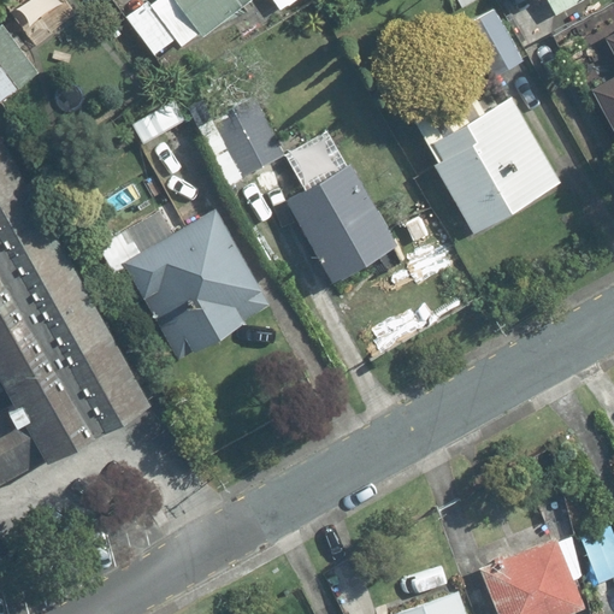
[(202,35),(248,0),(270,0),(279,12),(296,0),(157,0),(149,6),(145,0),(124,16),(154,55),(176,40),(179,46),(200,31),(202,35)]
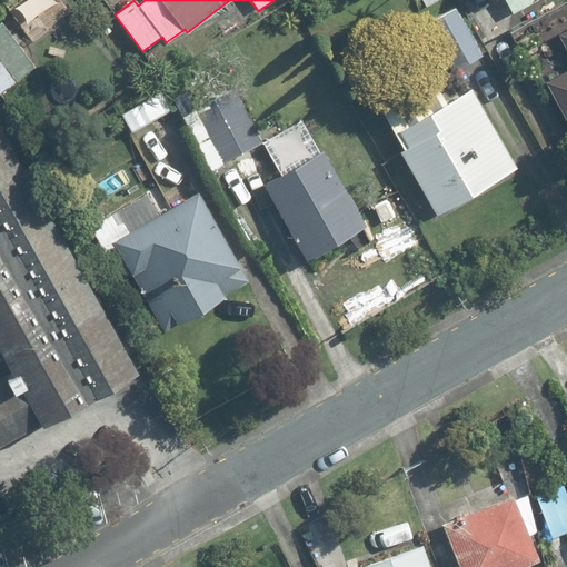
[(503,0),(511,16),(540,0),(503,0)]
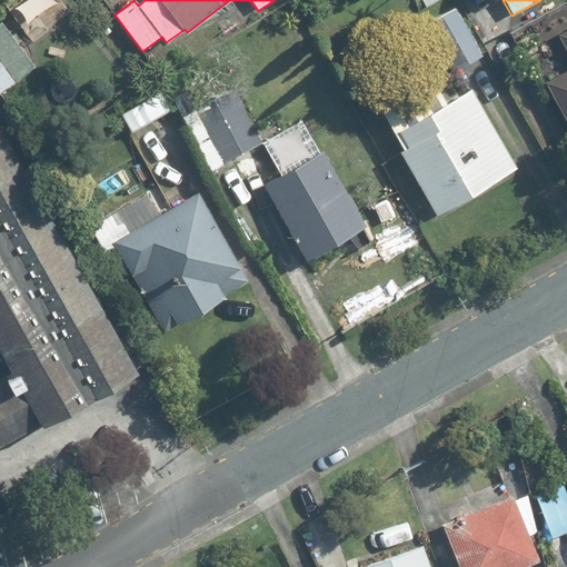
[(458,11),(430,27),(455,71),(483,56),(458,11)]
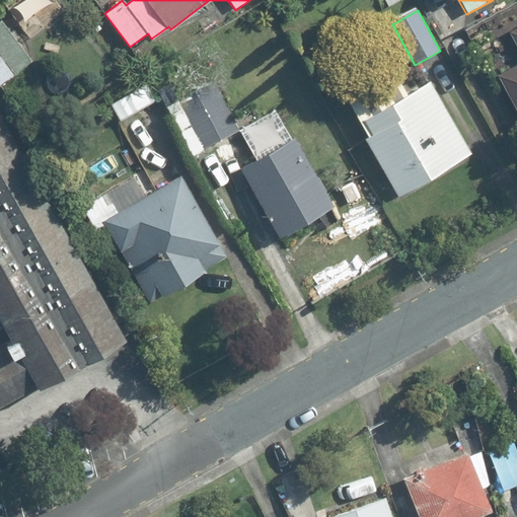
[(0,86),(31,62),(0,20),(0,86)]
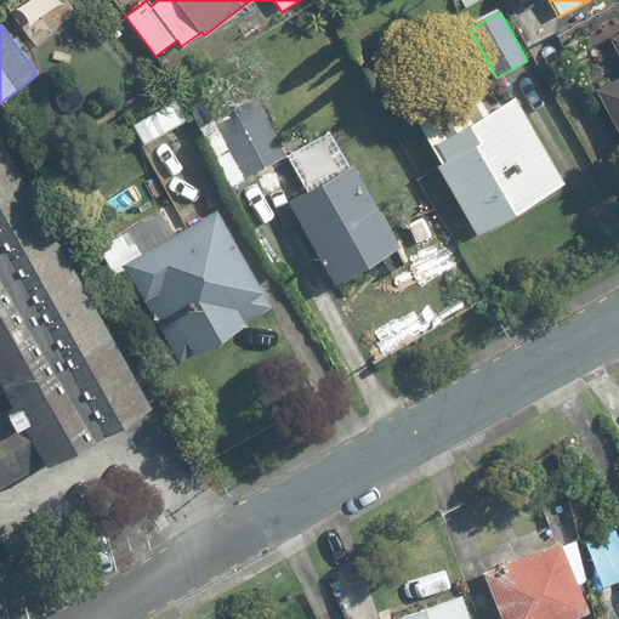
[(618,56),(618,77),(597,89),(618,131),(618,35),(611,41),(618,56)]
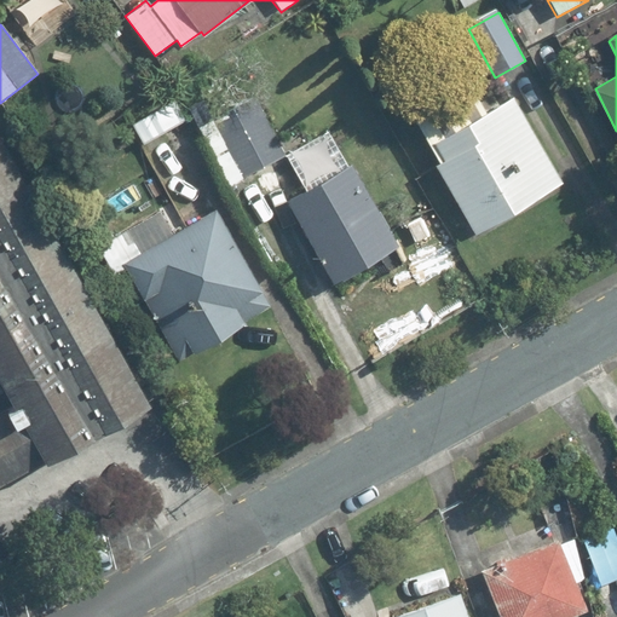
[(488,110),(473,82),(411,116),(474,234),(563,185),(514,96),(488,110)]
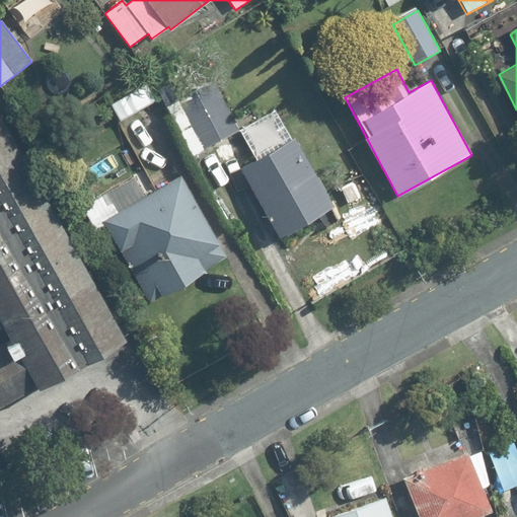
[(219,96),(185,116),(203,149),(237,130),(219,96)]
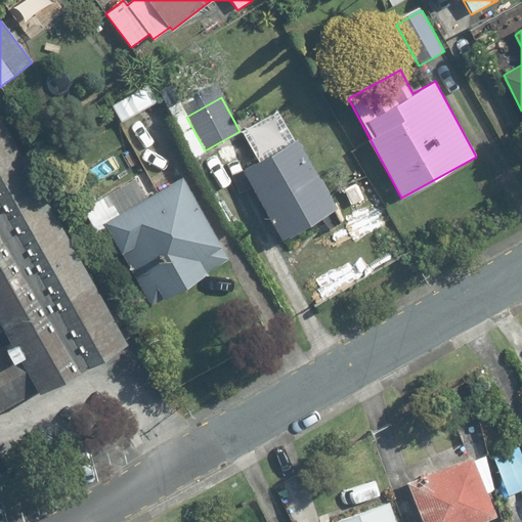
[(0,414),(42,391),(128,342),(1,123),(0,122),(0,323),(6,335),(0,339),(0,414)]
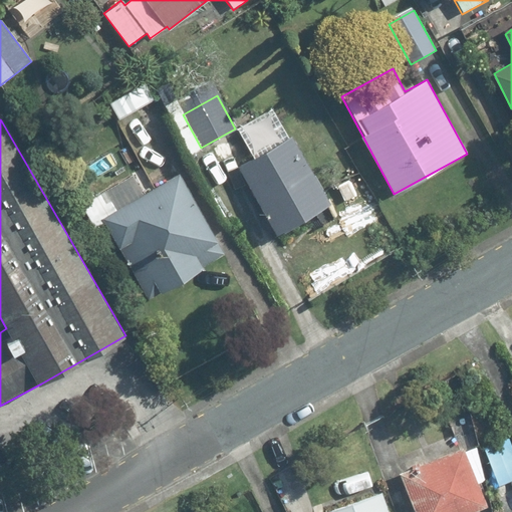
[(292,135),(238,166),(277,234),(331,203),(292,135)]
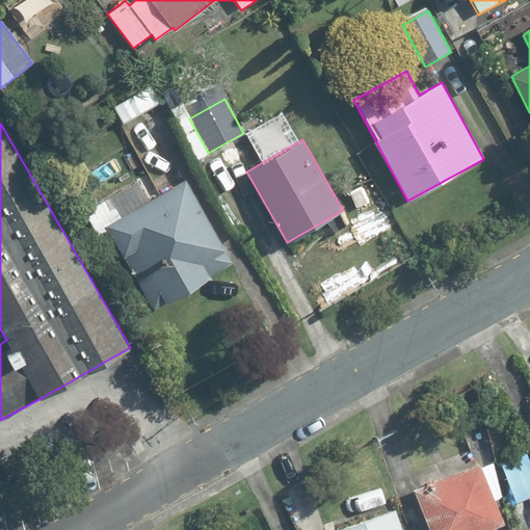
[(233,263),(185,181),(104,228),(153,310),(233,263)]
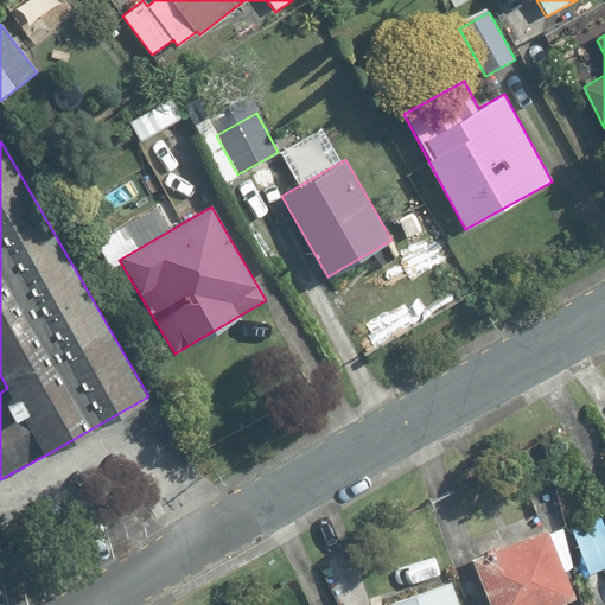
[(604,532),(599,517),(571,528),(587,574),(604,567),(604,532)]
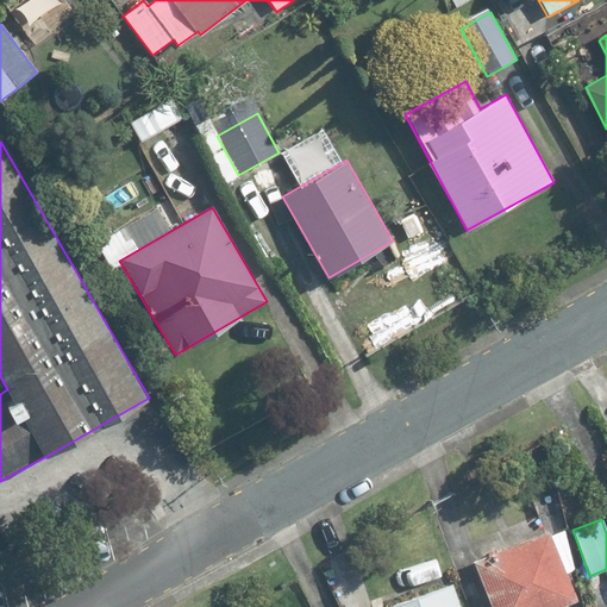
[(540,606),(576,593),(564,565),(575,561),(559,523),(473,559),(492,606),(540,606)]
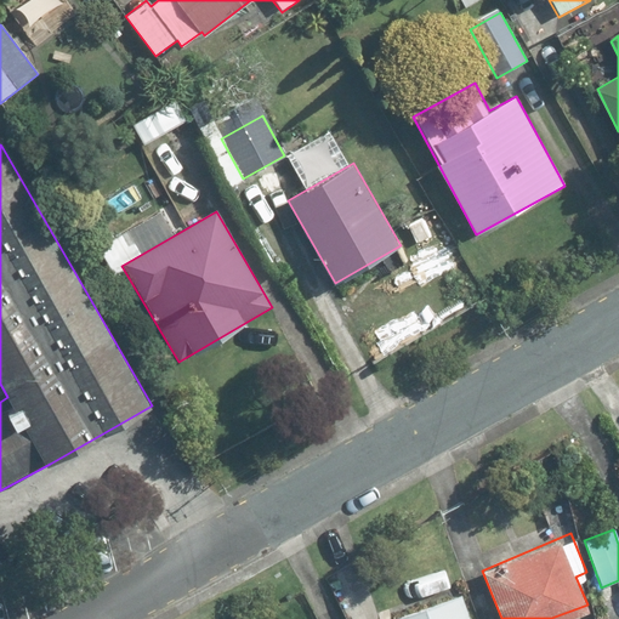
[(473,618),(466,596),(399,618),(473,618)]
